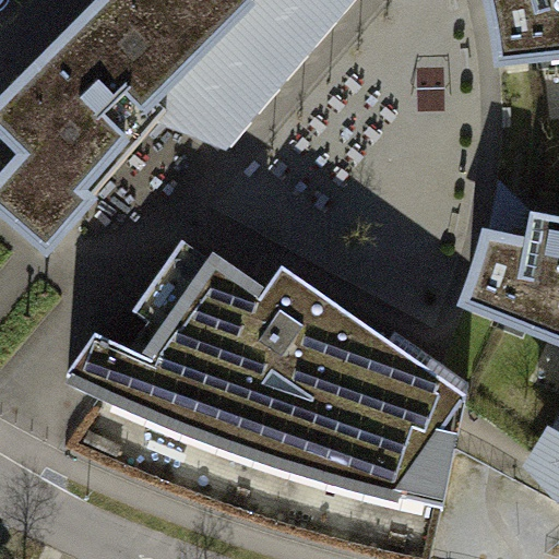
[(0,194),(0,216),(44,256),(175,110),(228,152),(360,0),(110,0),(0,110),(0,149),(19,167),(0,194)]
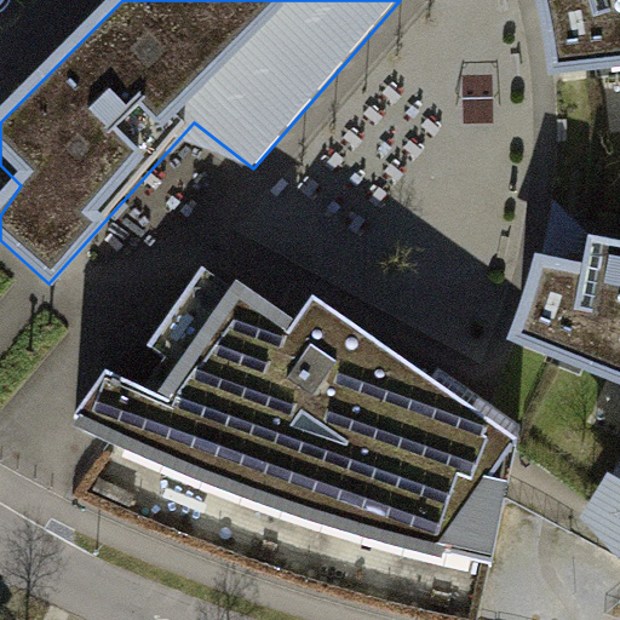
[(619,0),(545,0),(544,0),(554,38),(558,84),(619,75),(619,0)]
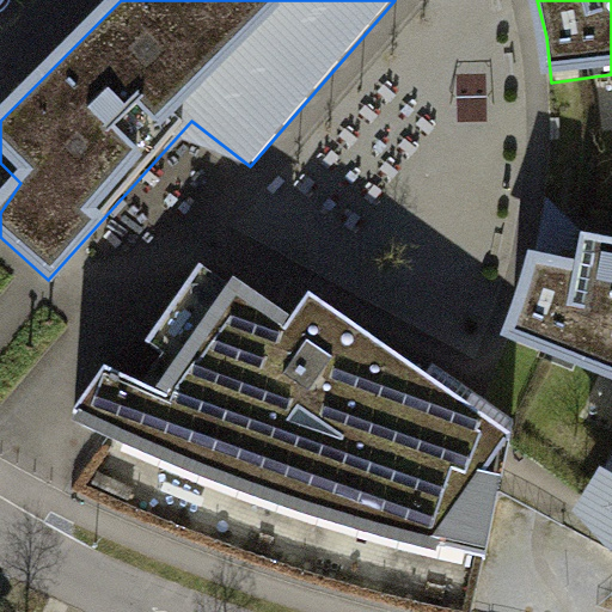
[(534,267),(512,338),(611,379),(611,243),(587,239),(580,276),(534,267)]
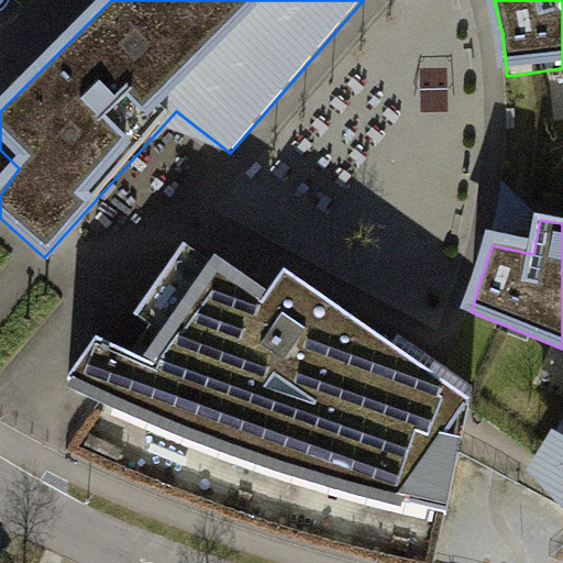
[(265,307),(184,249),(139,317),(158,328),(133,356),(99,342),(69,382),(163,428),(249,461),(348,494),(449,519),(475,389),(398,335),(390,349),(289,276),(265,307)]
